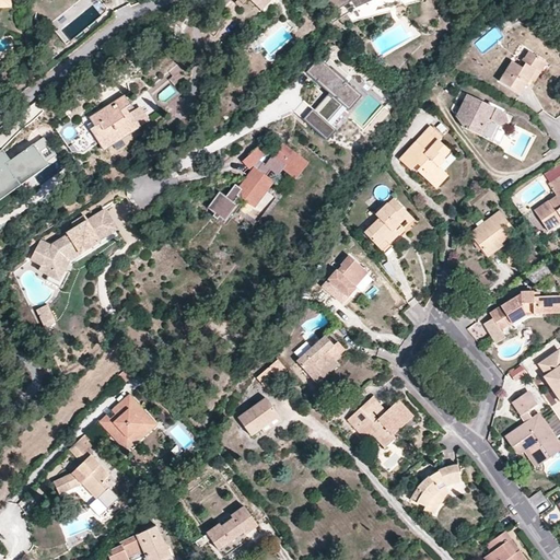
[(217,0),(217,1),(226,10),(235,1),(235,0),(217,0)]
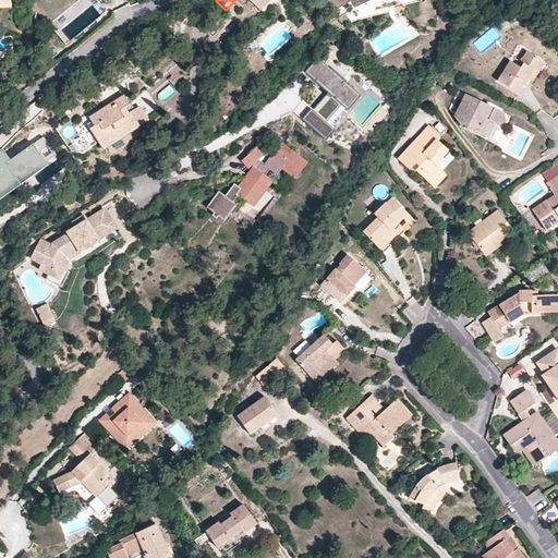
[(261,10),(269,0),(259,0),(255,4),(261,10)]
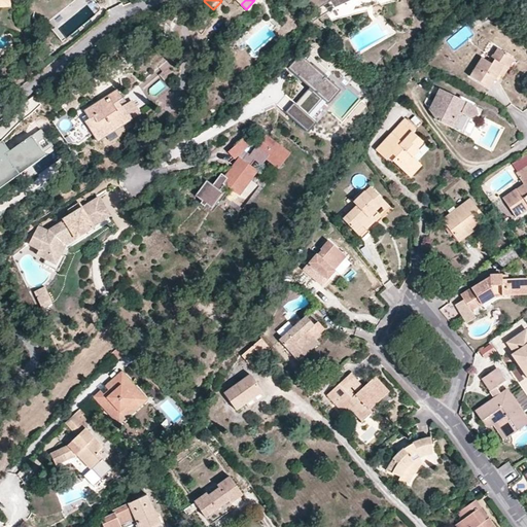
[(324,4),(330,1),(331,0),(308,0),(319,18),(326,13),(327,10),(327,7),(324,4)]
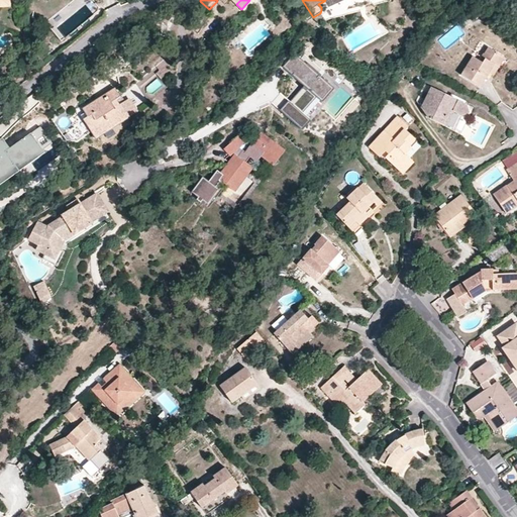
[(482,62),(479,60),(472,56),(460,74),(481,86),(489,73),(494,65),(497,65),(502,57),(488,47),(484,54),(485,59),(482,62)]
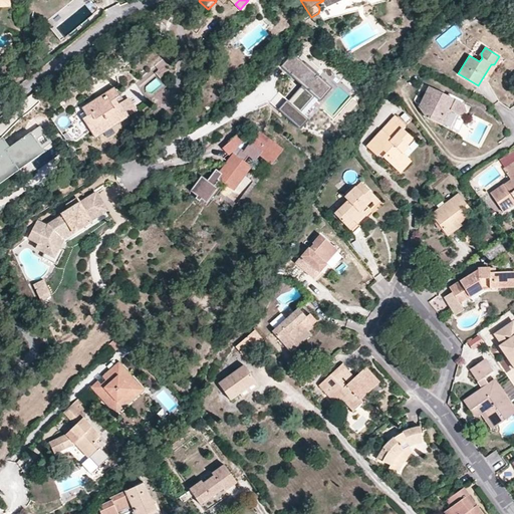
[(296,54),(284,68),(305,87),(291,103),(281,94),(272,104),(300,131),(310,119),(304,114),(318,98),(324,104),(335,91),(318,76),(323,70),(307,55),(302,60),(296,54)]
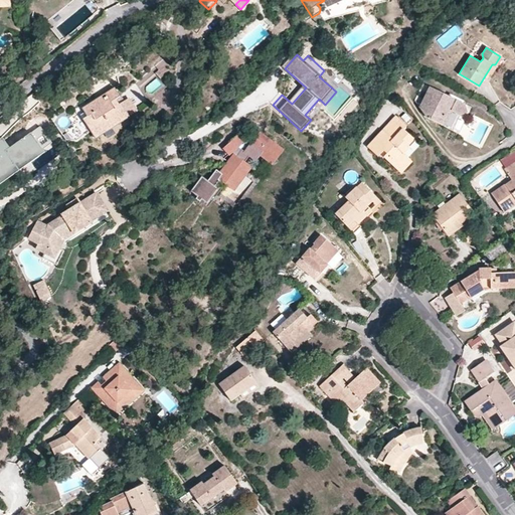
[(492,64),(487,72),(492,75),(503,57),(500,56),(495,64),(492,64)]
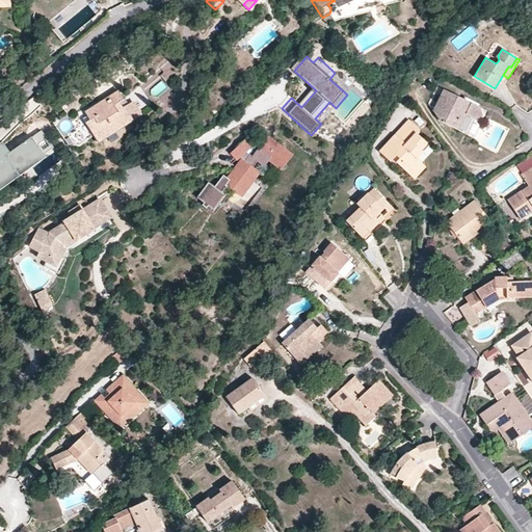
[(184,110),(166,82),(153,90),(170,118),(184,110)]
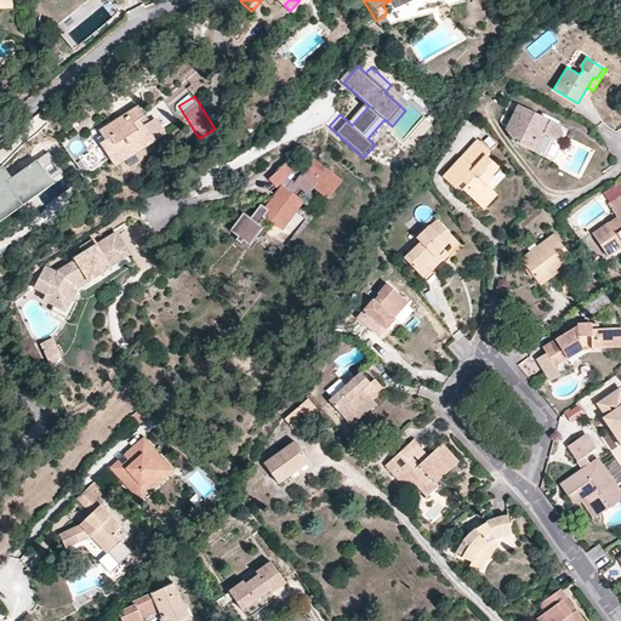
[(167,103),(157,108),(166,130),(177,124),(167,103)]
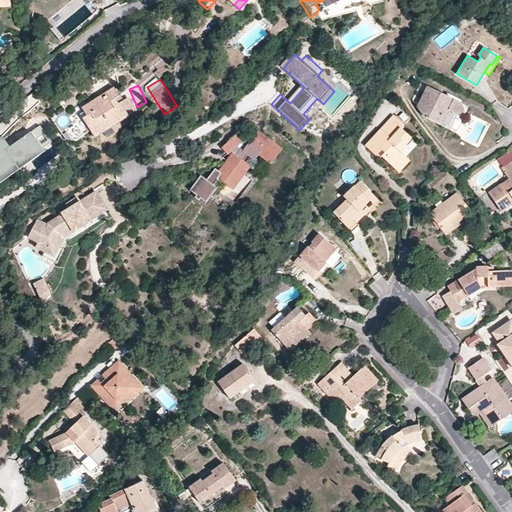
[(462,104),(427,86),(416,106),(424,117),(449,129),(457,113),(464,111),(462,104)]
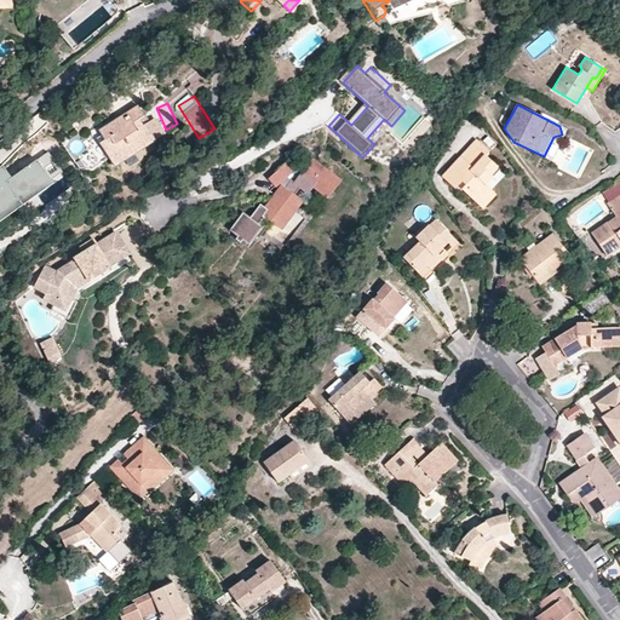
[(101,143),(113,162),(141,143),(144,148),(155,141),(147,125),(144,126),(141,120),(144,116),(138,105),(99,130),(105,139),(101,143)]
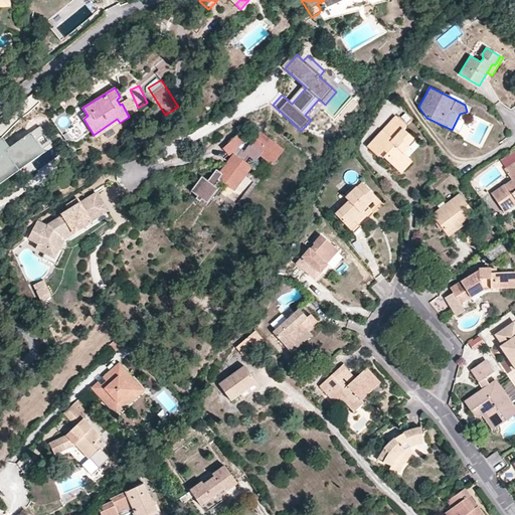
[(122,96),(120,97),(117,100),(120,105),(122,104),(125,101),(122,96)]
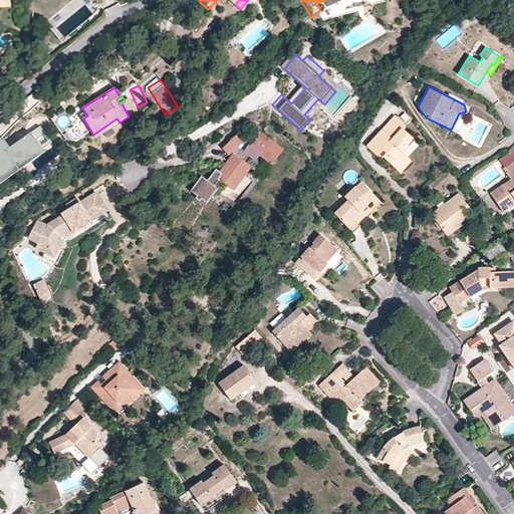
[(376,157),(378,156),(380,153),(384,156),(382,158),(393,167),(395,164),(400,168),(409,159),(403,154),(409,147),(406,144),(412,137),(403,129),(406,125),(396,116),(367,147),(376,157)]
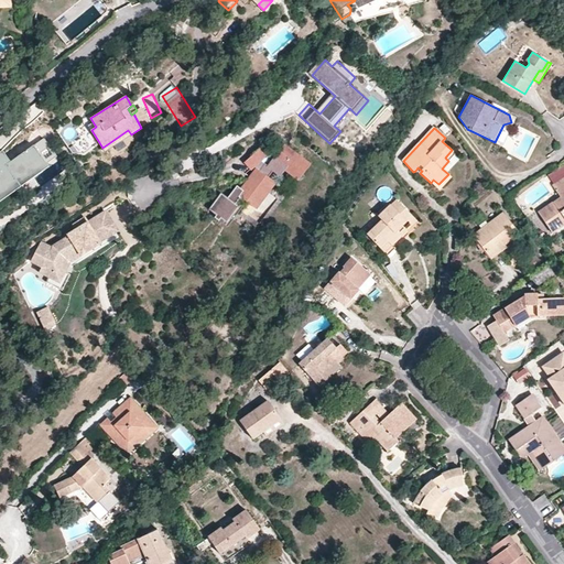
[(128,130),(102,148),(105,152),(131,134),(128,130)]
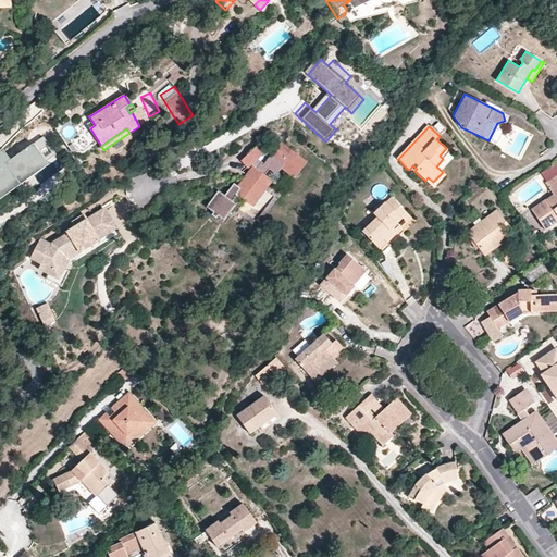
[(239,171),(264,147),(258,140),(230,168),(239,171)]
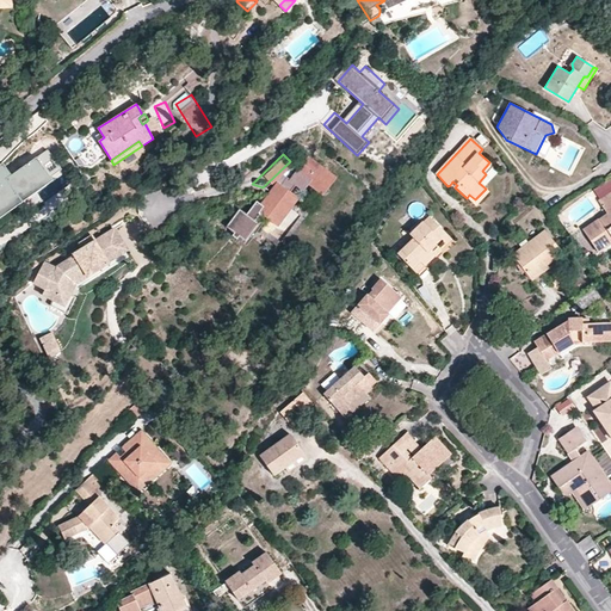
[(281,181),(260,207),(266,211),(275,217),(294,192),(289,189),(295,181),(302,187),(309,178),(319,185),(323,178),(327,181),(333,174),(308,154),(290,177),(287,174),(281,181)]
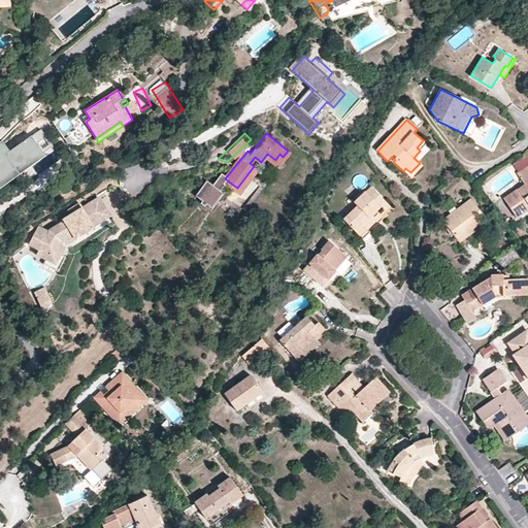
[(0,196),(59,157),(44,136),(14,157),(6,144),(0,149),(0,196)]
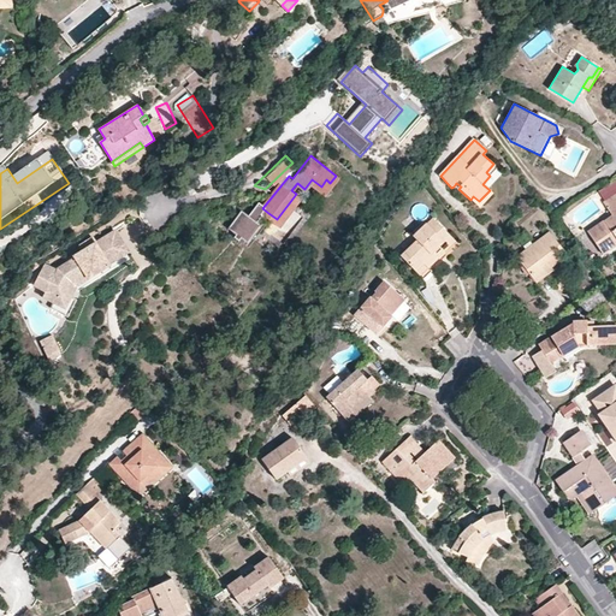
[(497,167),(493,164),(486,172),(490,176),(497,167)]
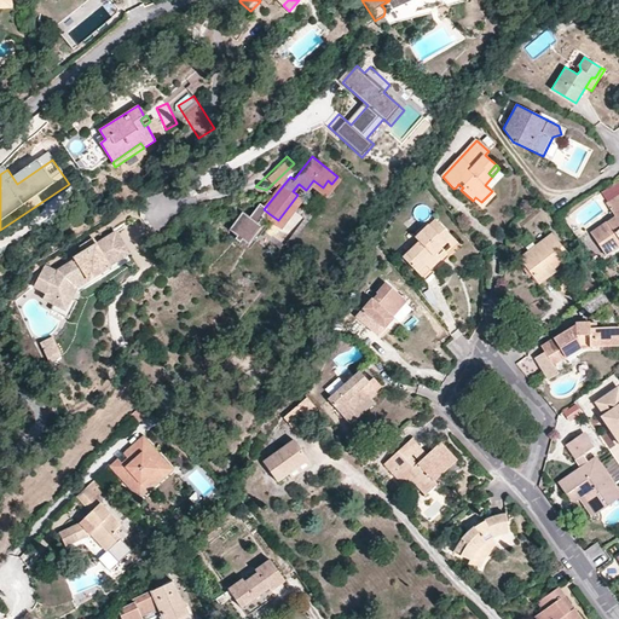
[(313,180),(312,183),(328,195),(341,180),(337,177),(331,184),(328,180),(323,187),(313,180)]
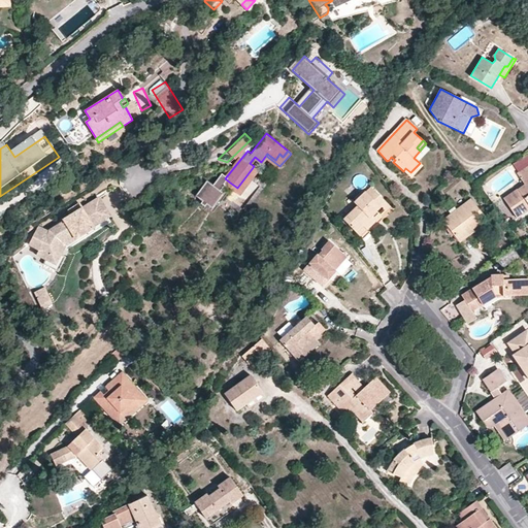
[(213,189),(216,190),(224,180),(225,178),(242,157),(240,155),(223,176),(220,174),(210,186),(213,189)]
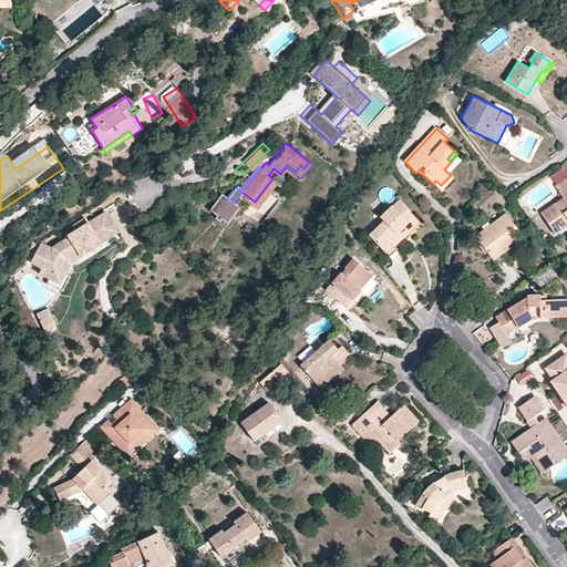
[(566,166),(550,177),(556,186),(566,177),(566,166)]
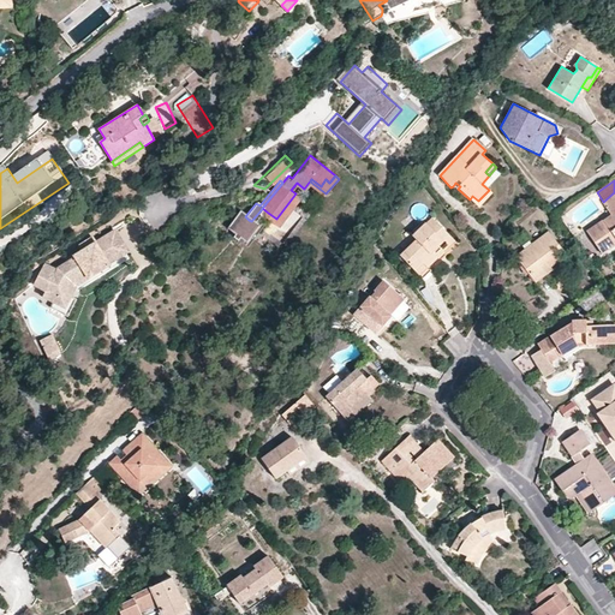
[(472,196),(470,199),(479,208),(493,193),(489,190),(478,201),(472,196)]
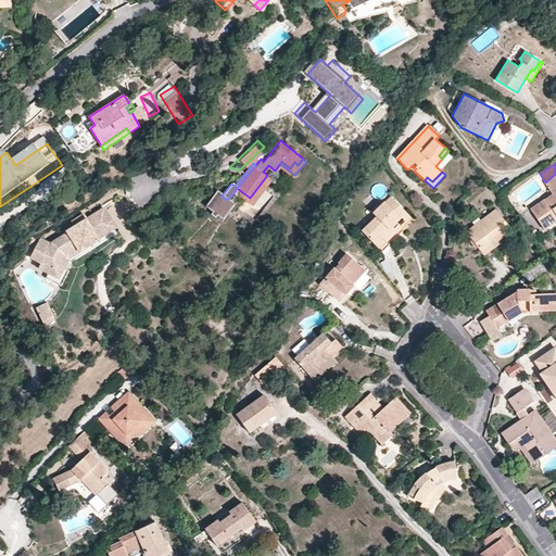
[(555,174),(545,182),(553,194),(531,209),(545,229),(555,222),(555,174)]
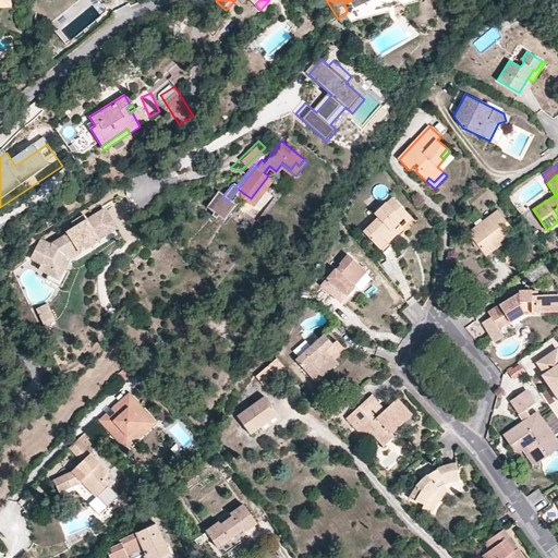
[(238,189),(237,191),(252,203),(271,178),(268,176),(251,198),(243,193),(238,189)]
